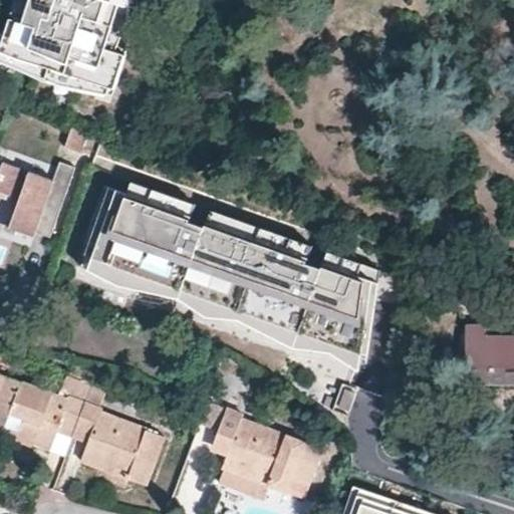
[(16,0),(0,54),(0,56),(115,91),(126,52),(104,45),(117,0),(16,0)]
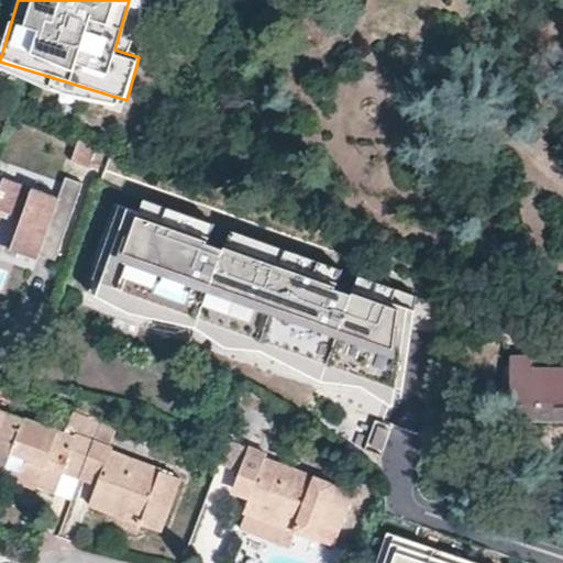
[(79,136),(70,158),(89,165),(97,143),(79,136)]
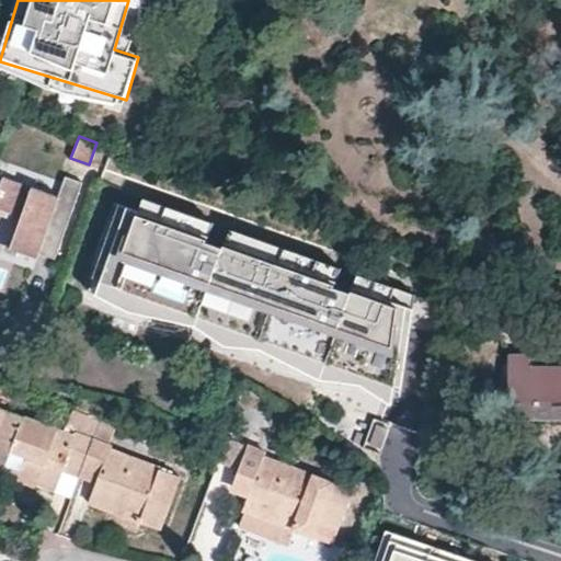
[(56,196),(0,176),(0,208),(15,214),(2,249),(35,261),(38,251),(54,255),(80,183),(63,176),(56,196)]
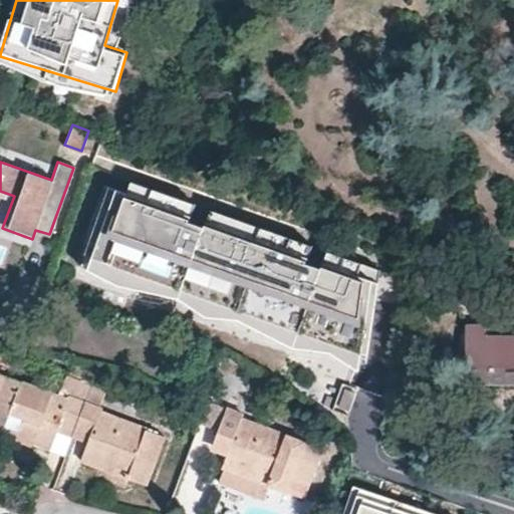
[(194,203),(130,182),(125,195),(106,187),(82,265),(104,275),(127,278),(154,281),(176,291),(196,303),(210,314),(231,314),(246,318),(269,330),(292,343),(304,349),(322,351),(334,355),(360,372),(360,360),(370,360),(381,275),(328,256),(320,269),(306,263),(313,247),(212,210),(207,226),(188,220),(194,203)]
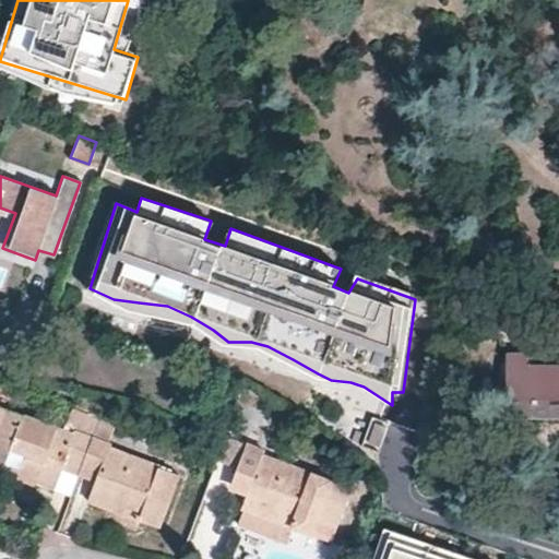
[(558,361),(531,361),(531,352),(509,351),(509,403),(558,403),(558,361)]
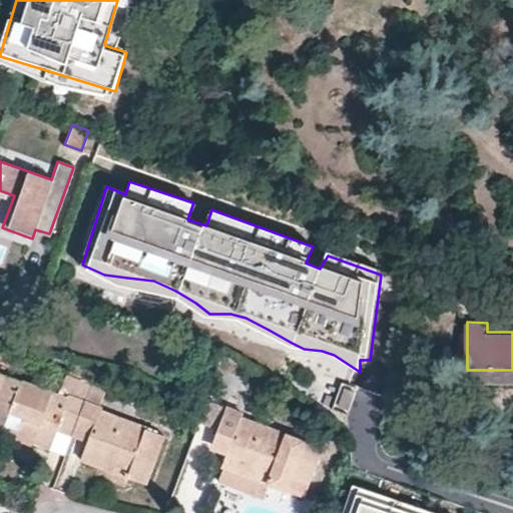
[(165,436),(102,411),(103,407),(101,406),(69,393),(68,399),(55,394),(0,372),(0,428),(3,430),(34,441),(51,448),(59,430),(88,441),(81,460),(145,485),(165,436)]
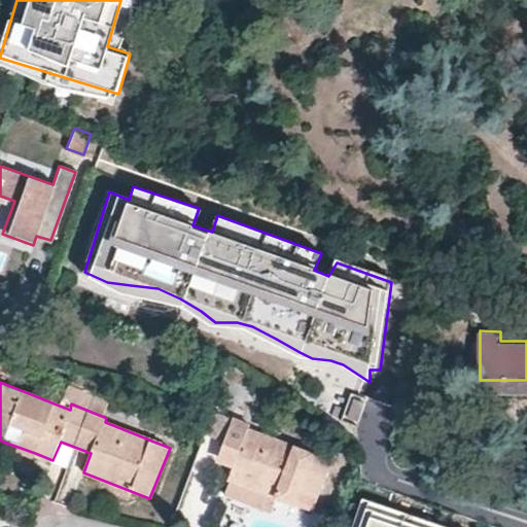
[(71,403),(104,417),(110,400),(65,383),(57,405),(70,410),(71,403)]
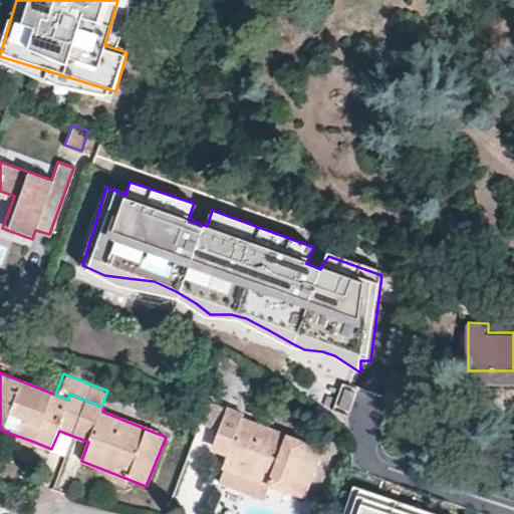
[(340,405),(349,408),(356,390),(347,386),(340,405)]
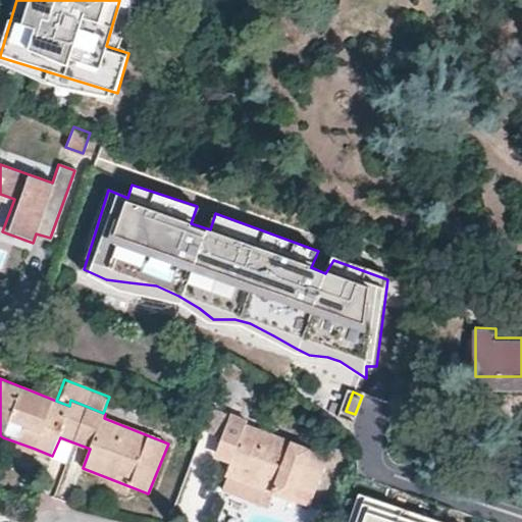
[(330,456),(246,422),(247,419),(230,413),(217,448),(233,454),(219,488),(242,497),(245,489),(273,501),(277,492),(311,506),(330,456)]
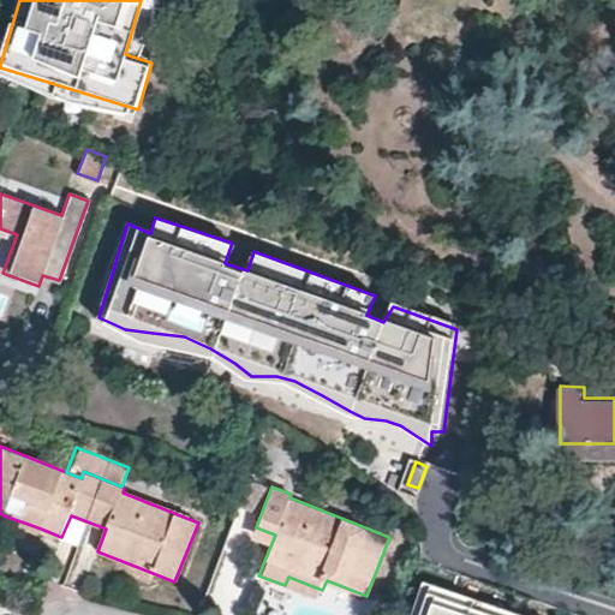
[(0,535),(34,548),(41,529),(4,515),(0,525),(0,535)]
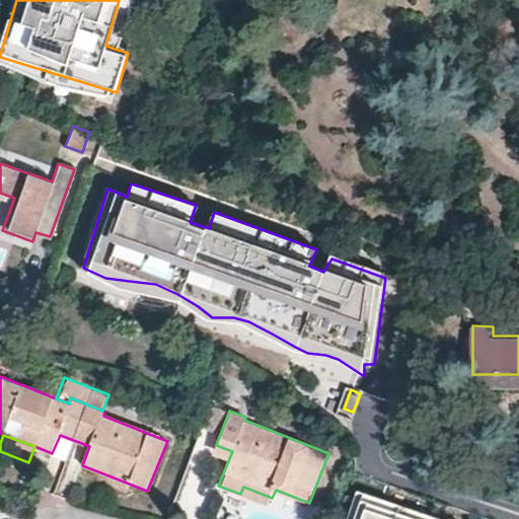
[(272,498),(243,487),(240,494),(269,505),(272,498)]
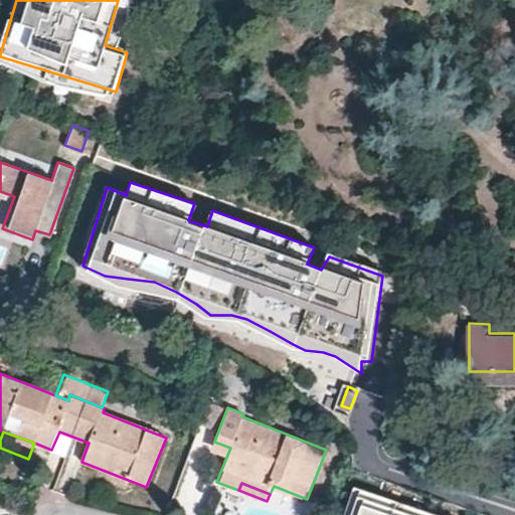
[(354,489),(346,514),(372,514),(378,496),(354,489)]
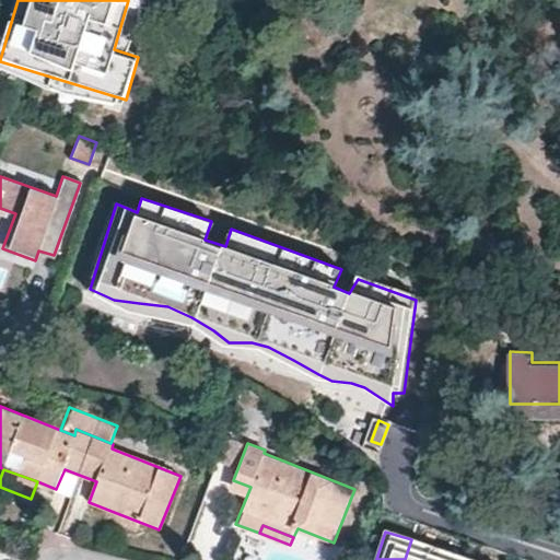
All buildings are outlined.
